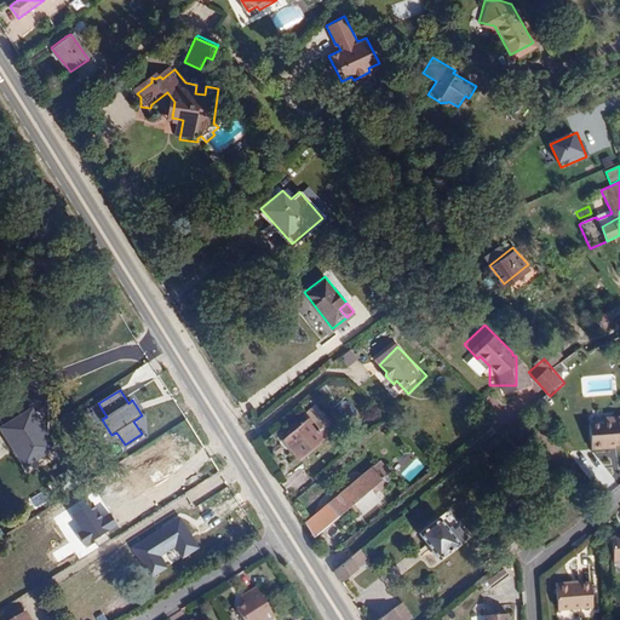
[(348,414),(354,408),(346,400),(339,406),(348,414)]
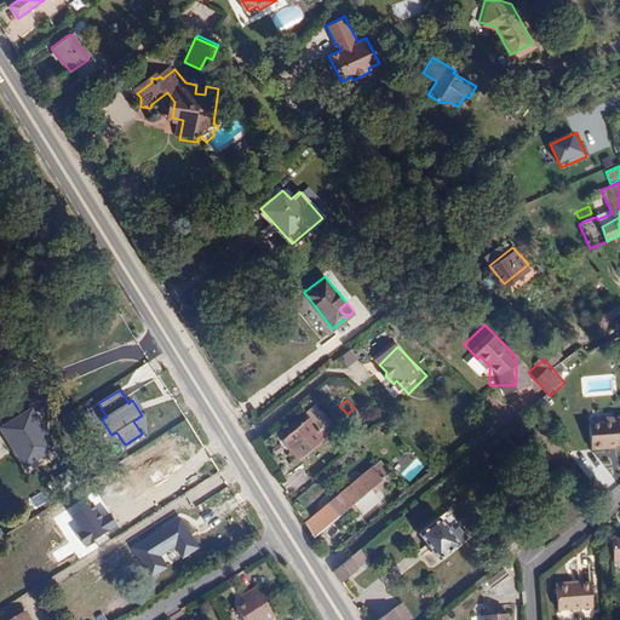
[(59,447),(33,406),(0,426),(0,430),(26,469),(59,447)]
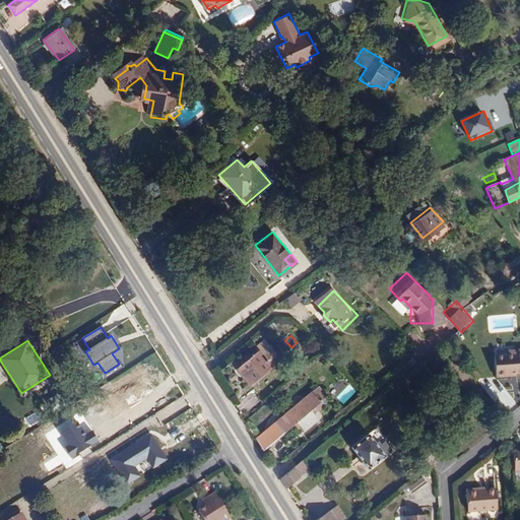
[(279,359),(262,340),(242,359),(245,362),(238,368),(252,383),(279,359)]
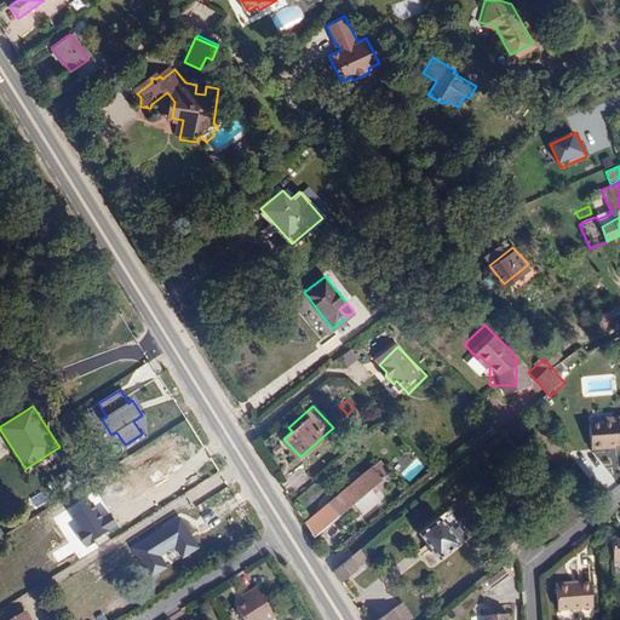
[(603,426),(602,428),(619,446),(619,420),(614,420),(614,426),(603,426)]
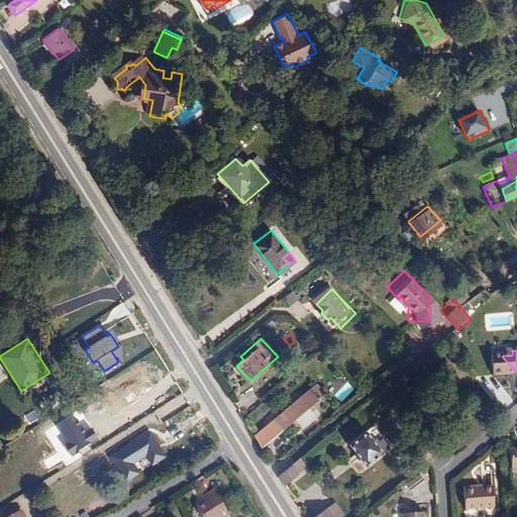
[(516,374),(516,372),(502,356),(493,357),(496,378),(506,378),(506,375),(516,374)]
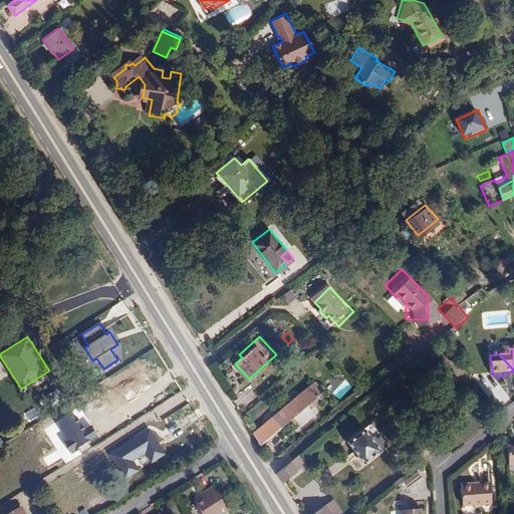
[(272,419),(281,429),(293,417),(301,426),(314,414),(307,406),(318,396),(309,386),(272,419)]
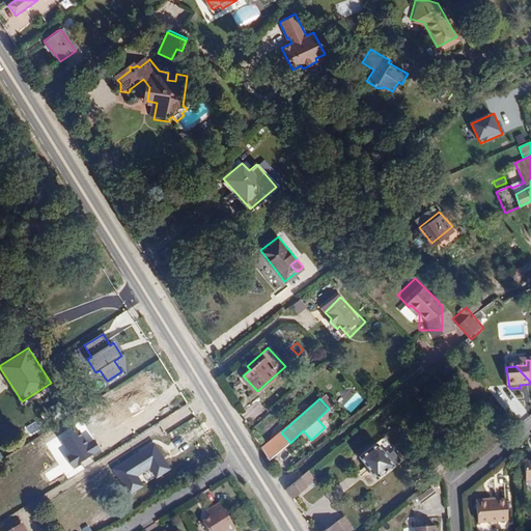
[(89,443),(79,428),(62,440),(72,454),(66,457),(75,469),(81,464),(85,469),(95,462),(93,458),(103,452),(94,440),(89,443)]
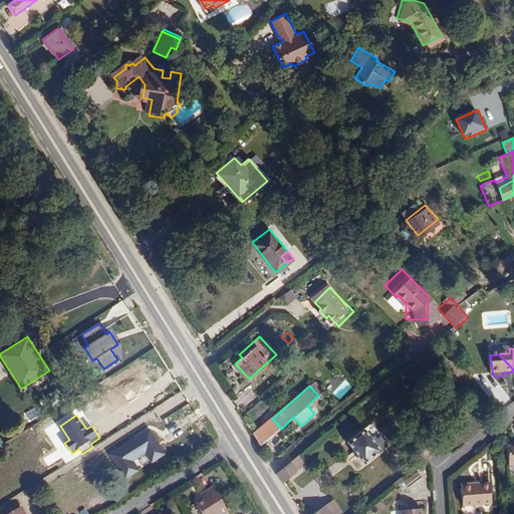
[(253,435),(260,446),(281,429),(272,419),(253,435)]
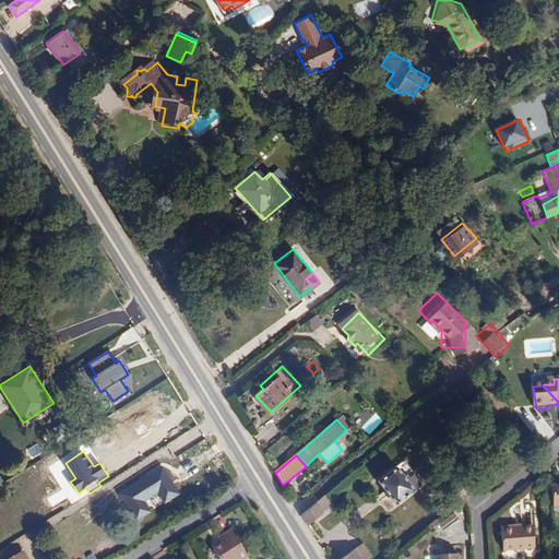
[(413,489),(405,478),(395,466),(378,479),(395,502),(413,489)]
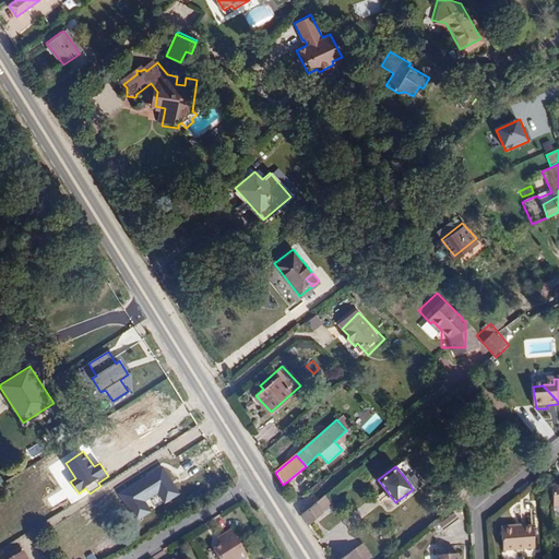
[(470,483),(474,478),(468,471),(449,486),(455,494),(462,488),(470,483)]
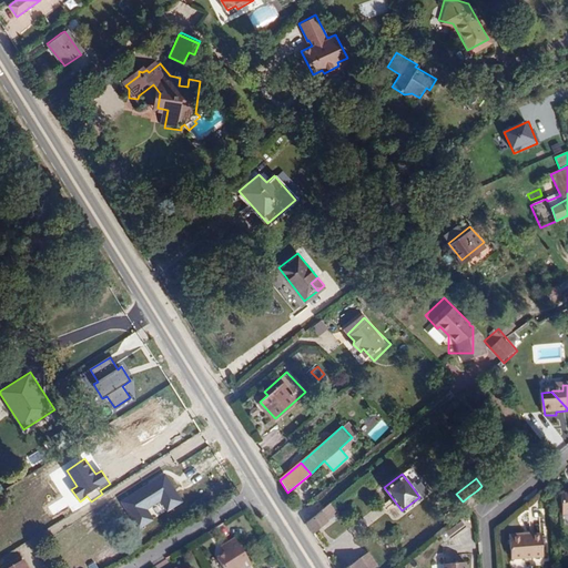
[(418,482),(412,486),(419,497),(426,492),(418,482)]
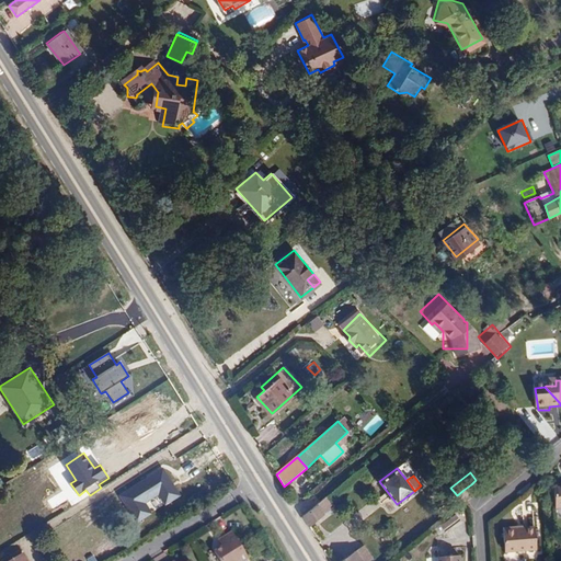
[(467,500),(482,488),(476,480),(471,484),(473,489),(465,495),(467,500)]
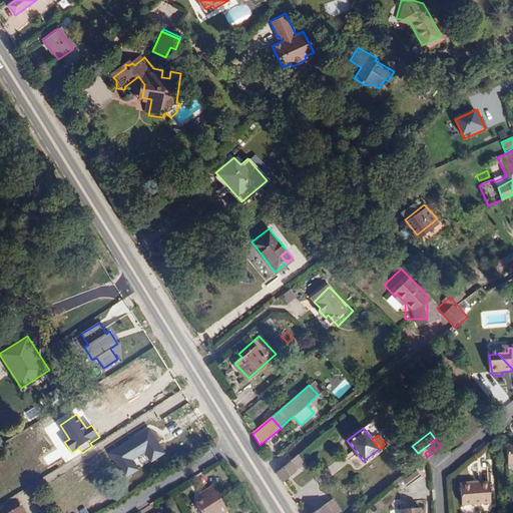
[(424,448),(425,453),(433,447),(431,443),(424,448)]
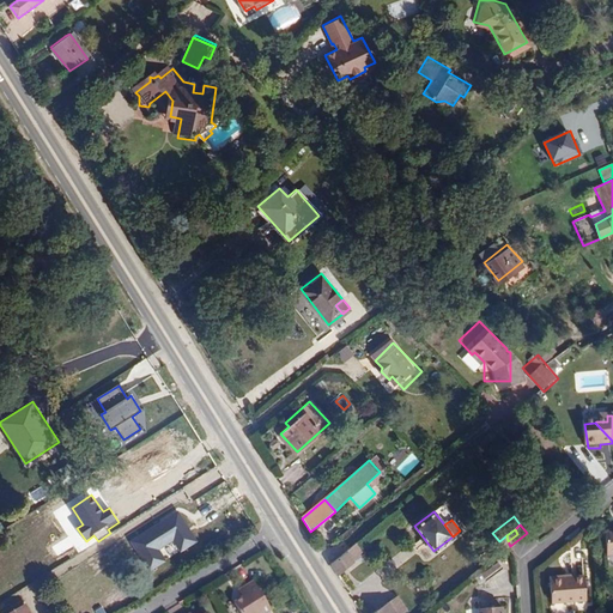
[(527,533),(536,545),(541,541),(530,529),(527,533)]
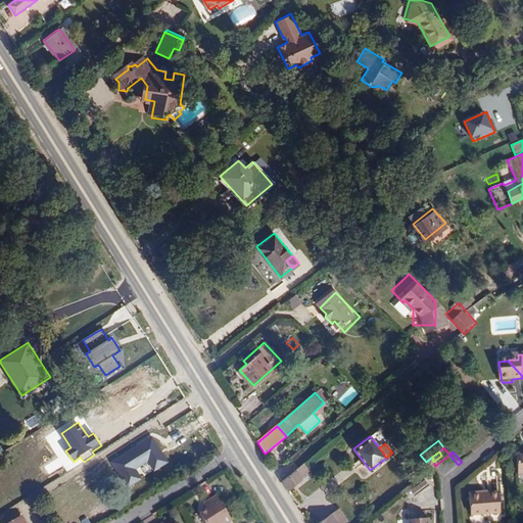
[(299,477),(301,479),(310,471),(303,463),(300,466),(306,472),(299,477)]
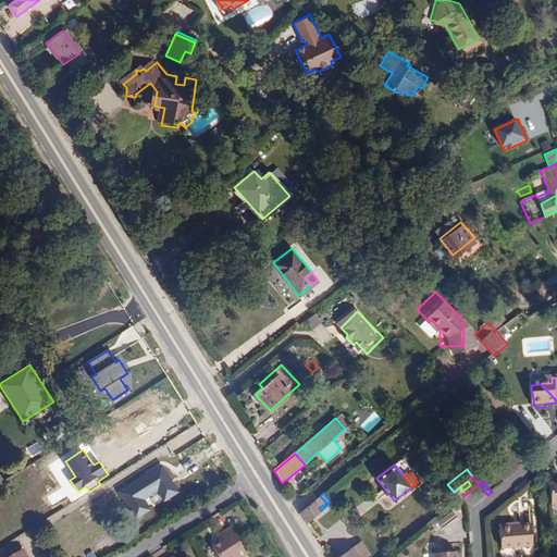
[(320,496),(300,512),(307,522),(321,510),(319,508),(326,503),(320,496)]
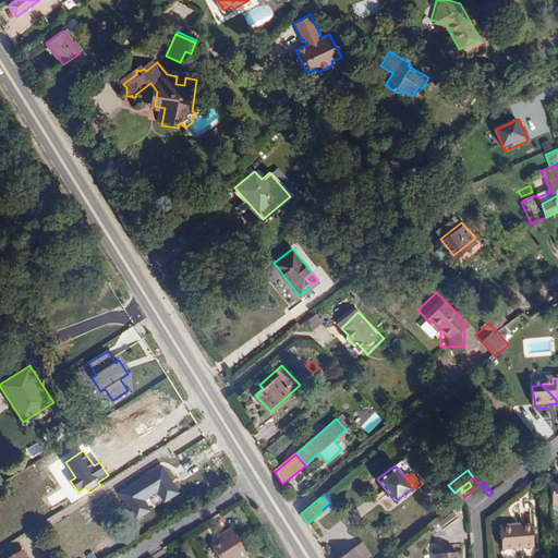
[(499,543),(525,541),(506,518),(498,518),(499,543)]
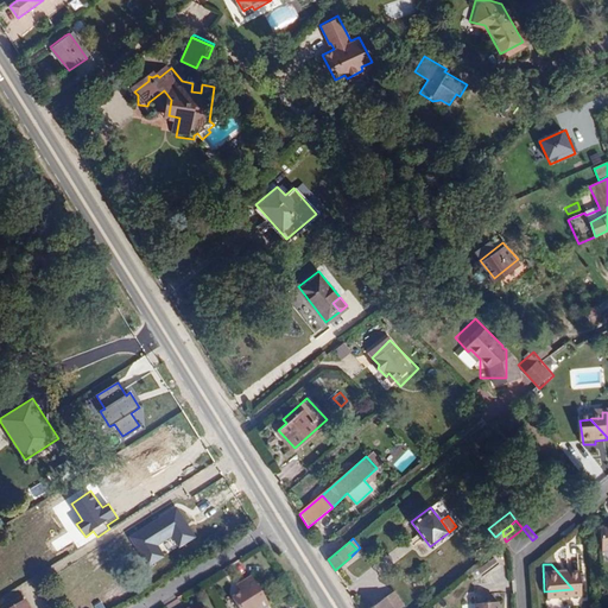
[(551,564),(572,589),(578,589),(577,565),(567,565),(567,568),(559,569),(558,564),(551,564)]
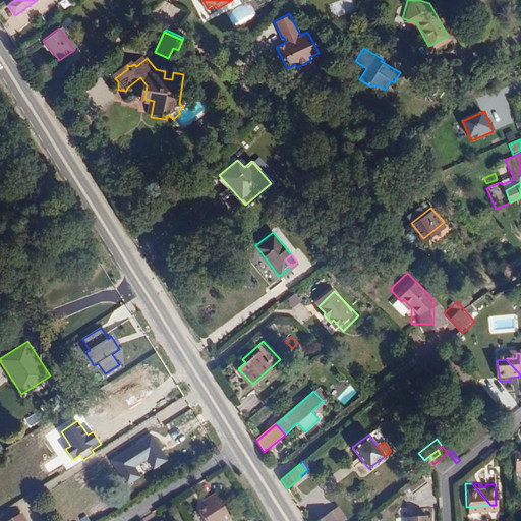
[(212,510),(207,513),(200,517),(201,520),(229,520),(217,499),(208,504),(212,510)]
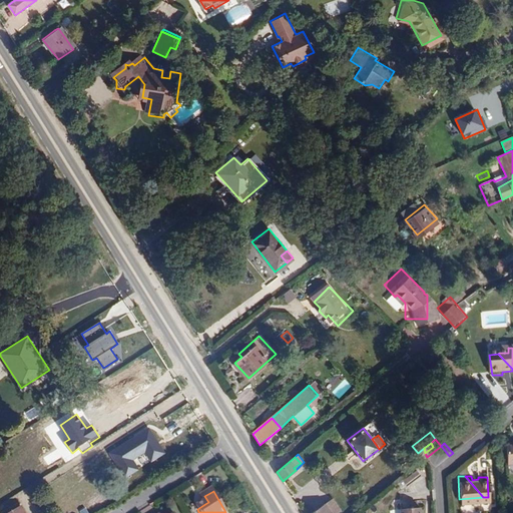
[(200,499),(203,505),(208,502),(204,496),(200,499)]
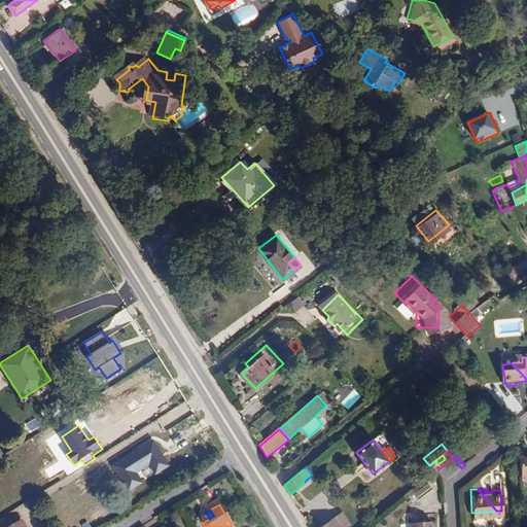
[(342,515),(335,520),(339,526),(345,526),(349,525),(342,515)]
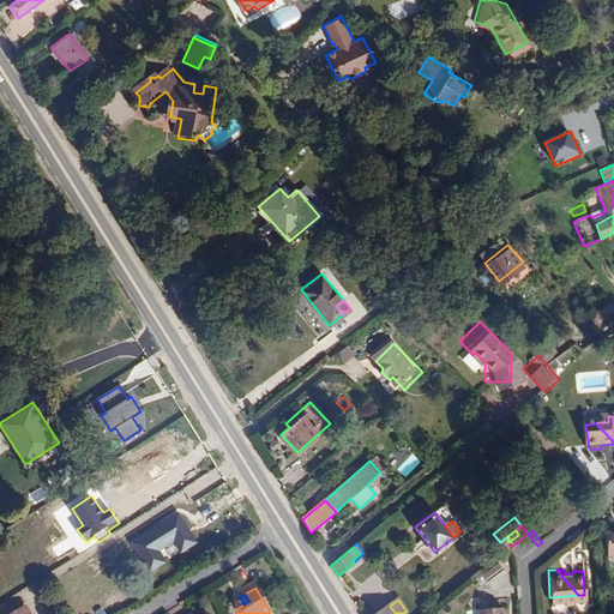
[(373,613),(395,613),(390,606),(389,603),(373,613)]
